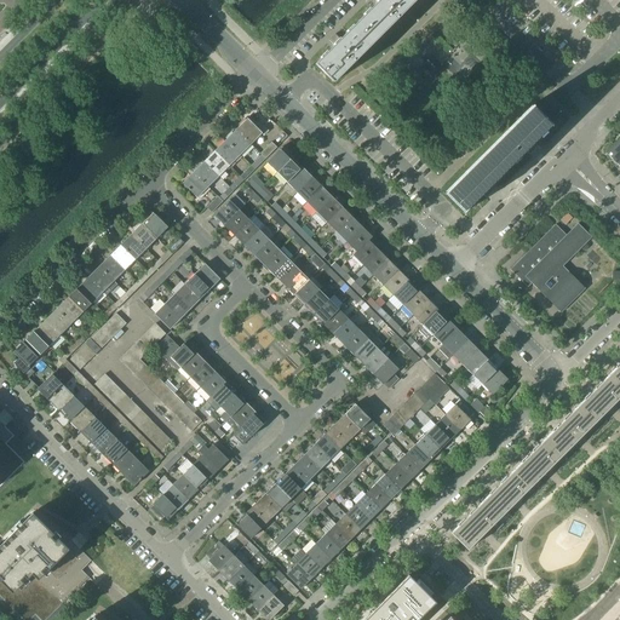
[(369,10),(359,21),(377,40),(378,39),(383,33),(395,22),(396,19),(399,18),(415,0),(374,0),(377,3),(369,10)]
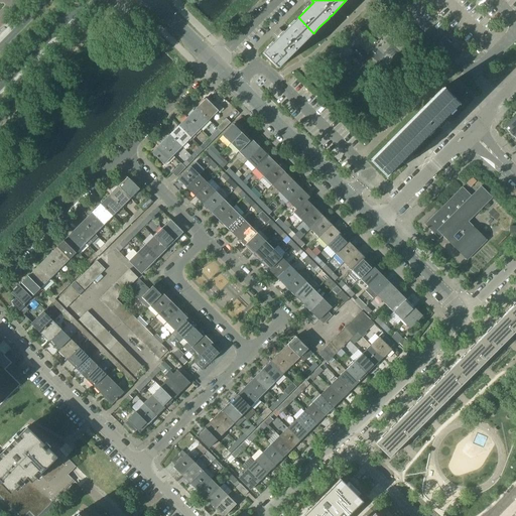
[(313,33),(298,17),(288,27),(283,32),(278,28),(273,33),(277,37),(272,43),(262,53),(277,69),(293,53),(295,50),(313,33)]
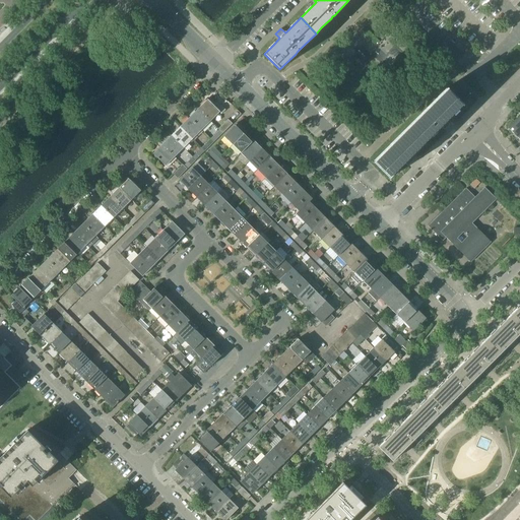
[(452,90),(460,99),(465,93),(457,85),(452,90)]
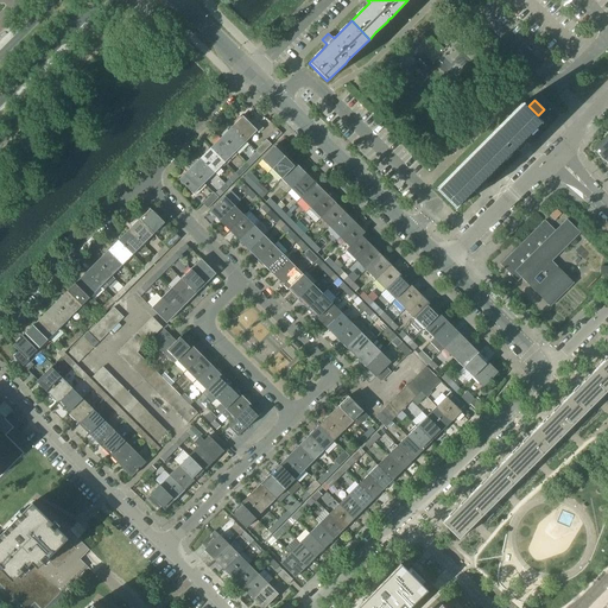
[(454,208),(529,133),(539,124),(521,105),(436,190),(454,208)]
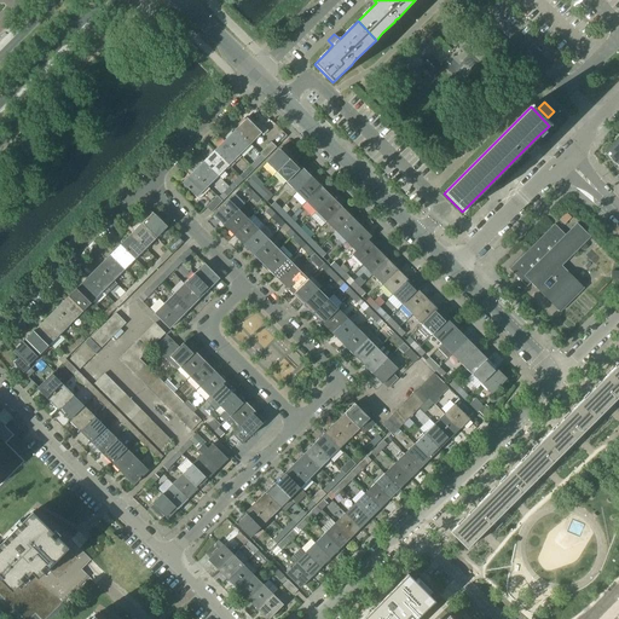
[(247,119),(236,129),(250,144),(260,133),(262,136),(267,131),(262,125),(258,129),(247,119)]
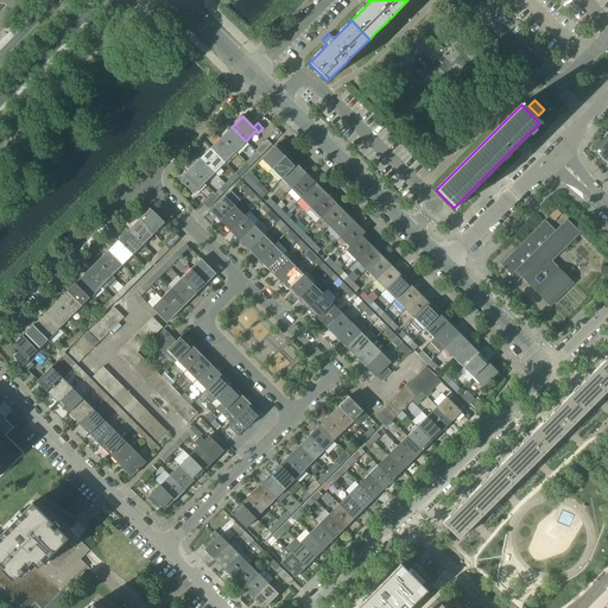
[(232,127),(221,138),(235,152),(246,141),(232,127)]
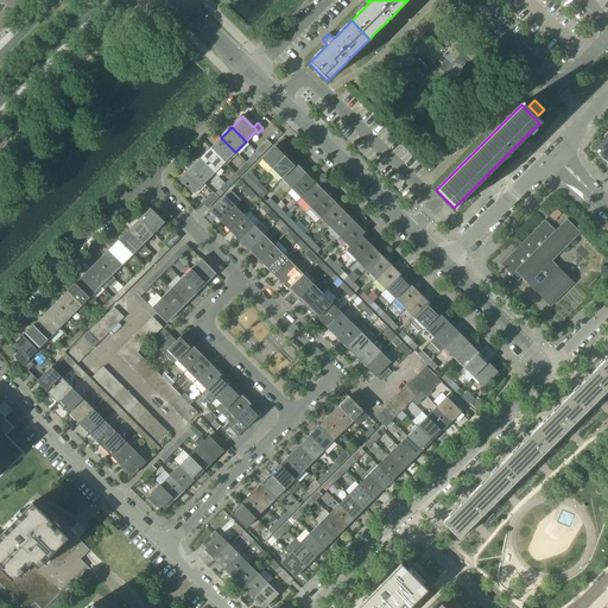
[(603,160),(605,160),(607,156),(607,135),(594,151),(595,151),(603,160)]
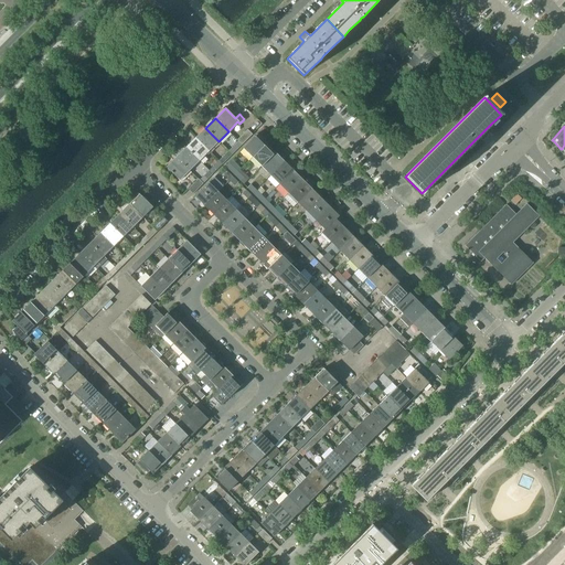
[(205,128),(195,138),(209,151),(219,141),(205,128)]
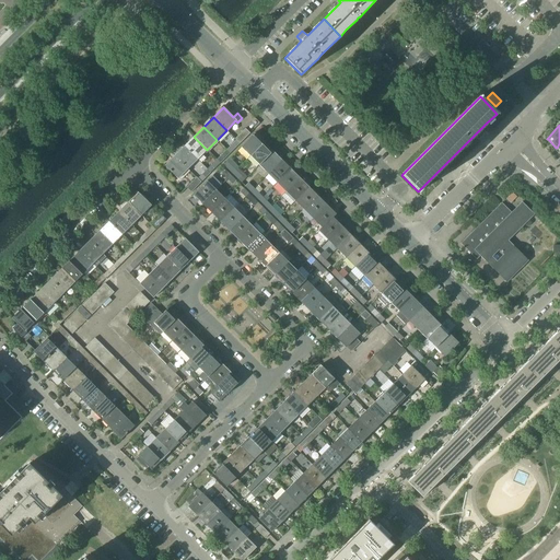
[(235,139),(236,140),(240,143),(249,133),(245,128),(235,139)]
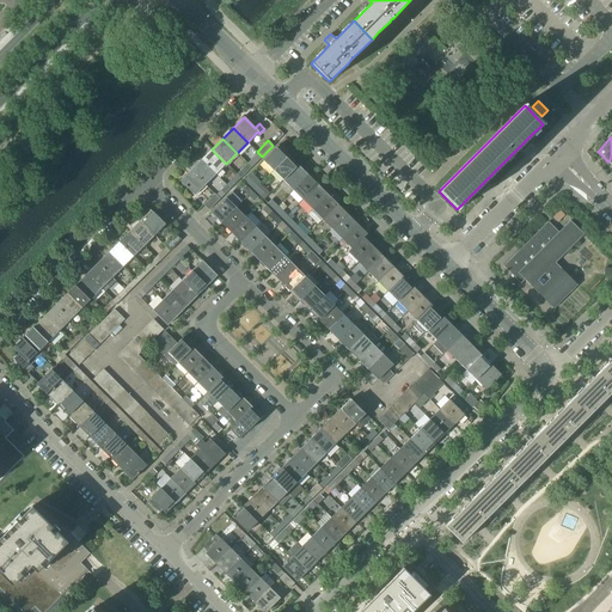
[(263,160),(274,171),(288,155),(277,146),(263,160)]
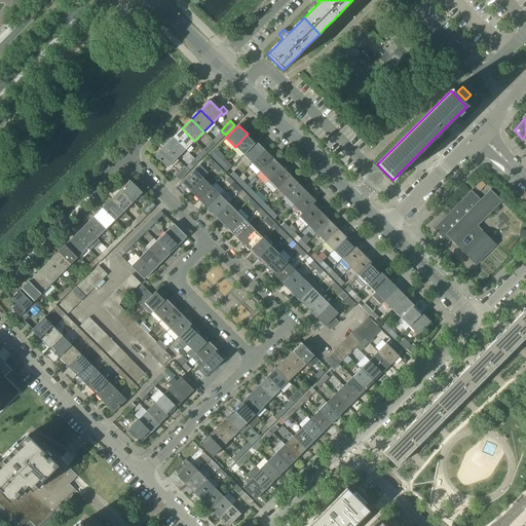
[(182,128),(173,138),(185,150),(194,141),(182,128)]
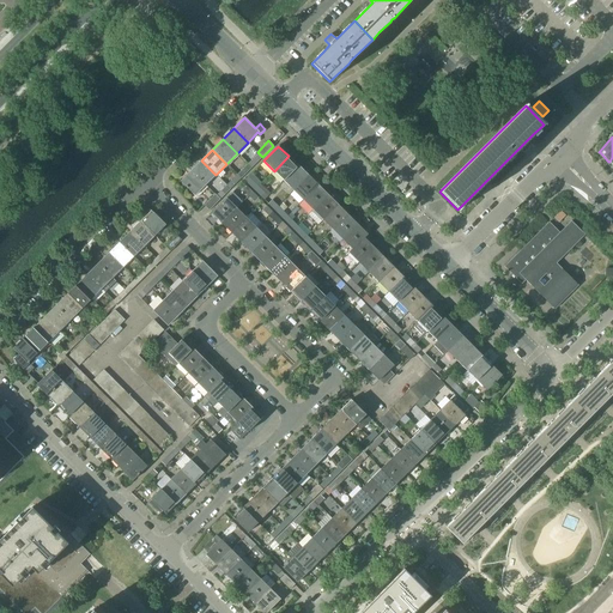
[(262,157),(259,153),(252,161),(255,164),(262,157)]
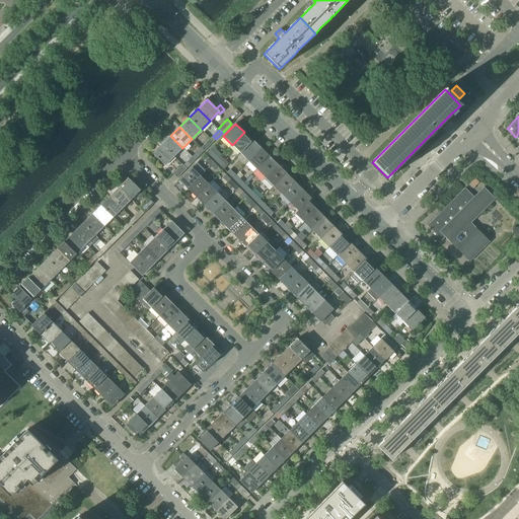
[(232,145),(239,153),(252,140),(244,132),(232,145)]
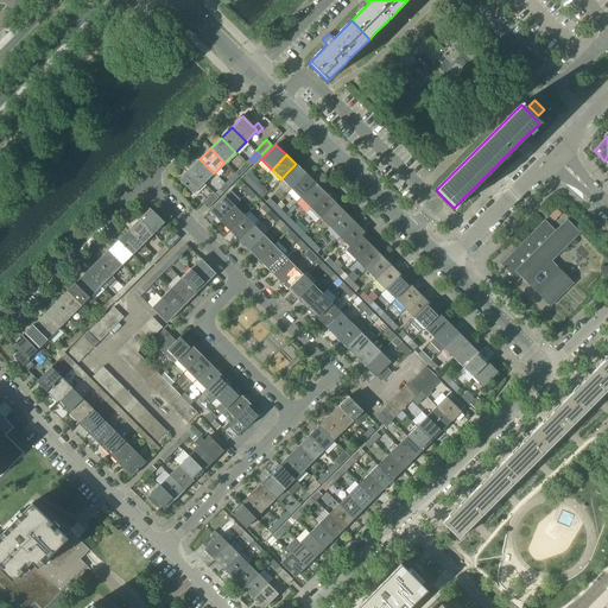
[(200,159),(189,169),(204,183),(214,173),(200,159)]
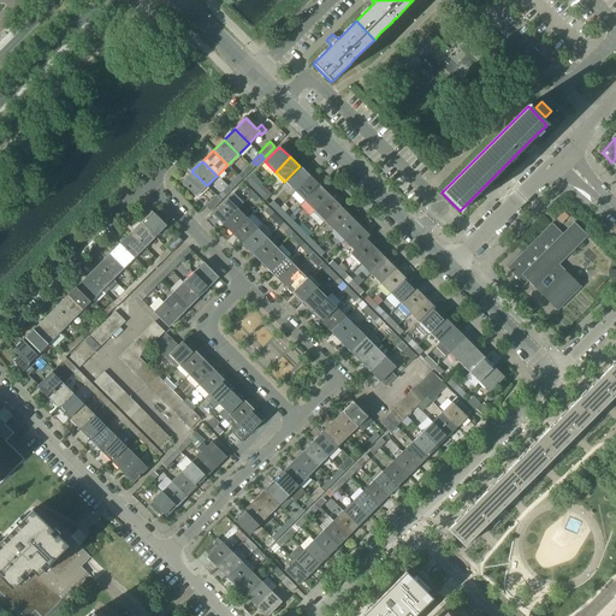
[(242,172),(246,176),(253,169),(249,165),(242,172)]
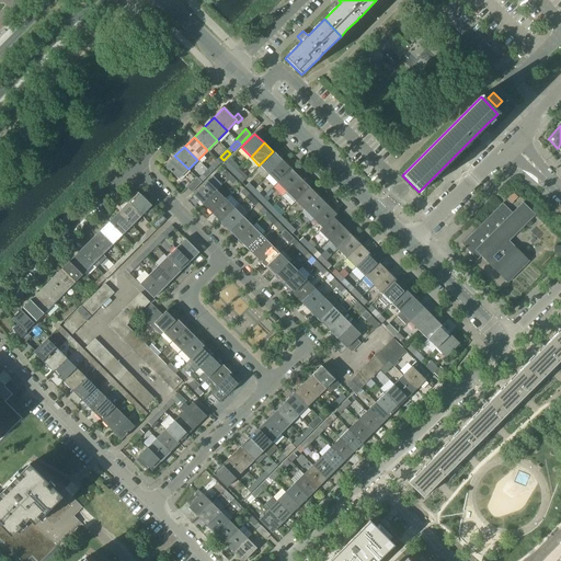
[(259,165),(268,174),(283,161),(273,151),(259,165)]
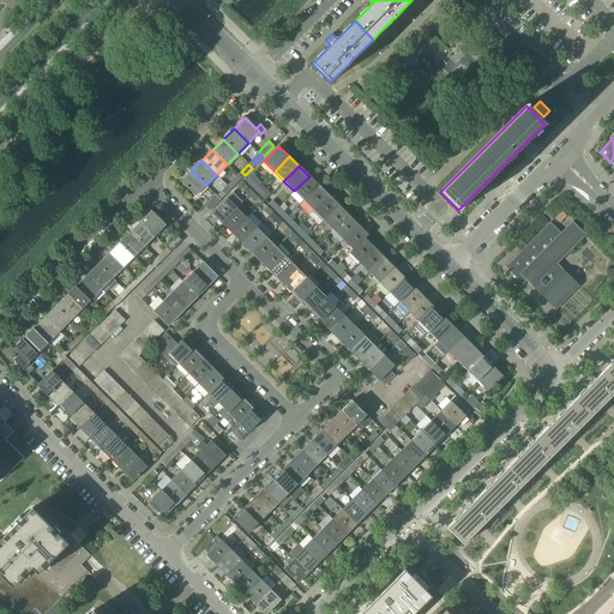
[(206,185),(191,170),(180,181),(196,197),(206,185)]
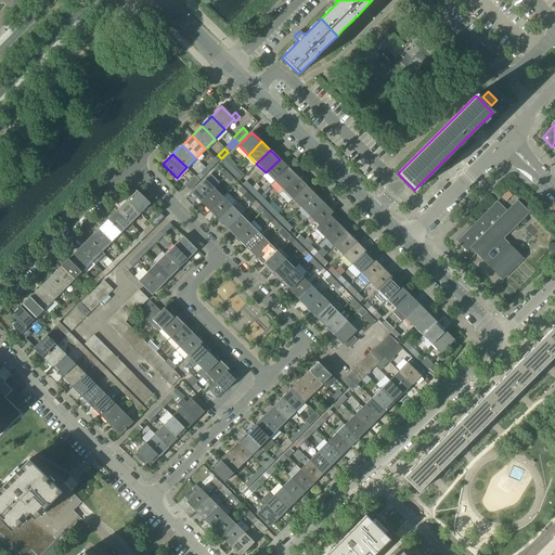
[(208,165),(211,168),(218,162),(215,158),(208,165)]
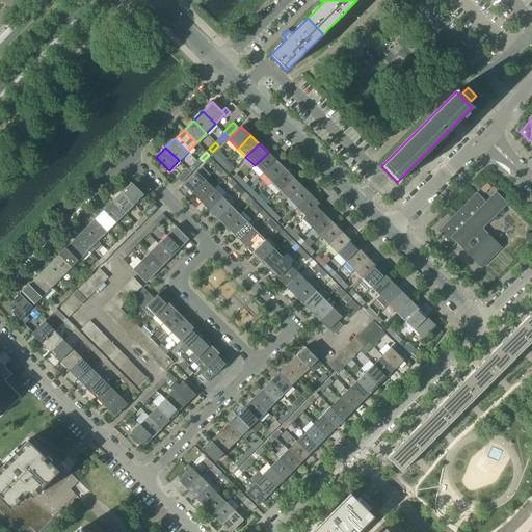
[(255,165),(263,175),(276,161),(268,153),(255,165)]
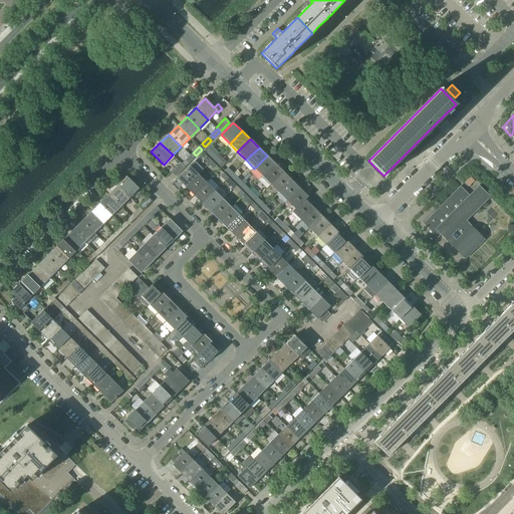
[(184,162),(187,165),(193,159),(190,156),(184,162)]
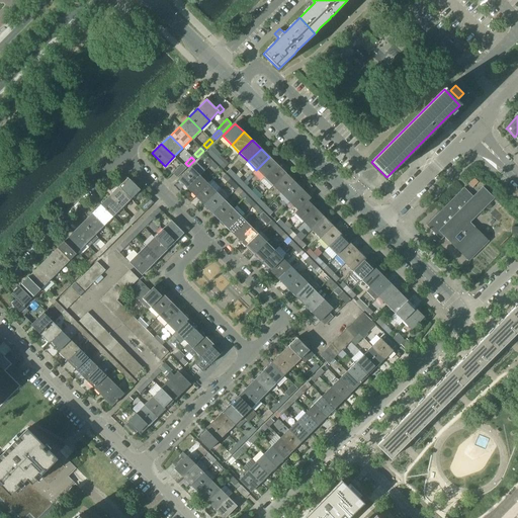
[(256,170),(264,178),(277,165),(269,157),(256,170)]
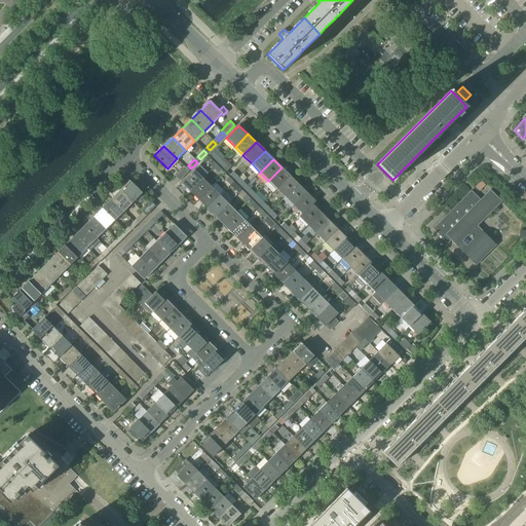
[(217,165),(214,167),(213,168),(218,174),(222,170),(217,165)]
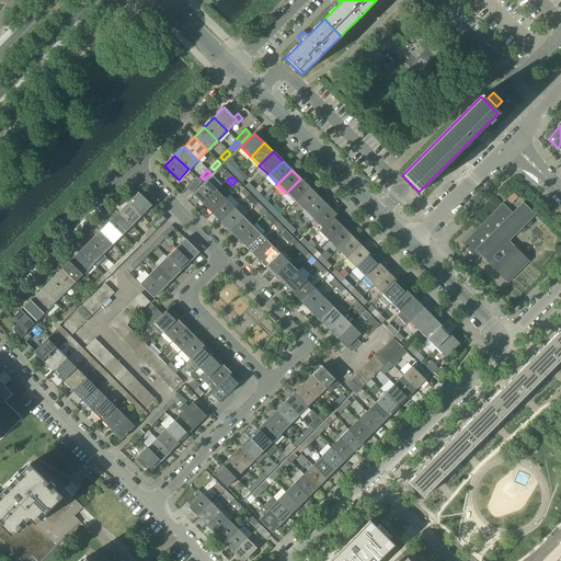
[(186,187),(191,193),(202,182),(196,178),(186,187)]
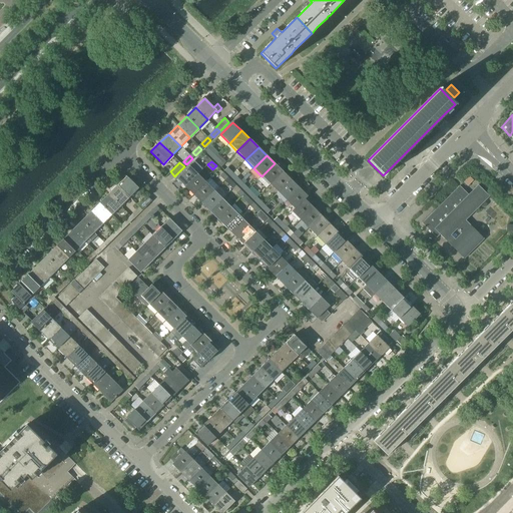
[(262,176),(270,184),(283,171),(275,163),(262,176)]
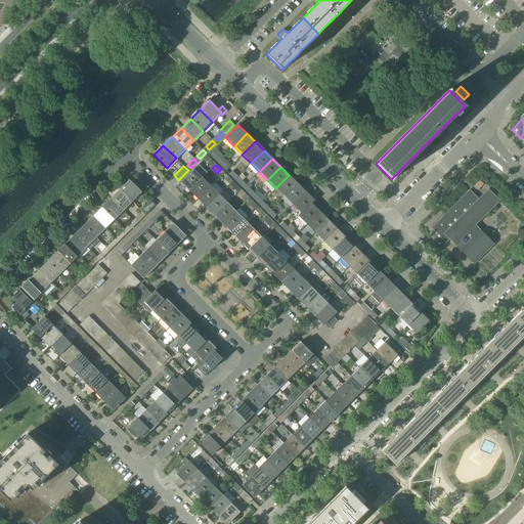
[(180,182),(189,191),(202,178),(193,169),(181,182),(180,182)]
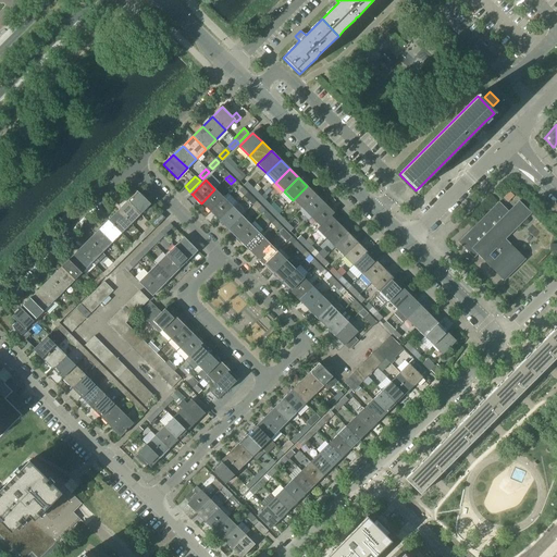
[(293,200),(302,209),(316,195),(307,186),(293,200)]
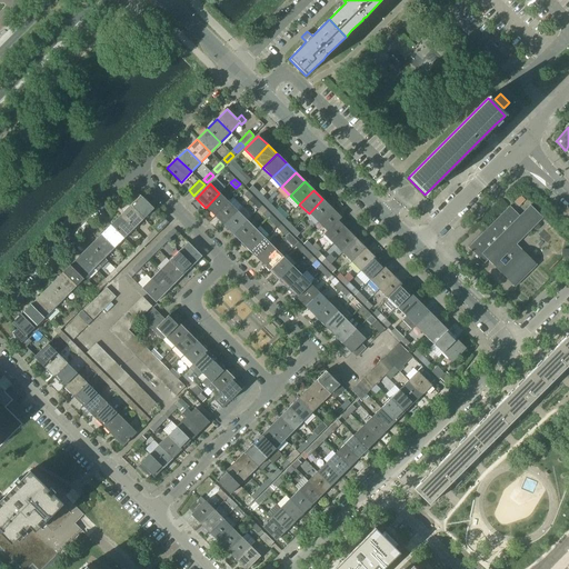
[(206,208),(215,217),(228,202),(219,193),(206,208)]
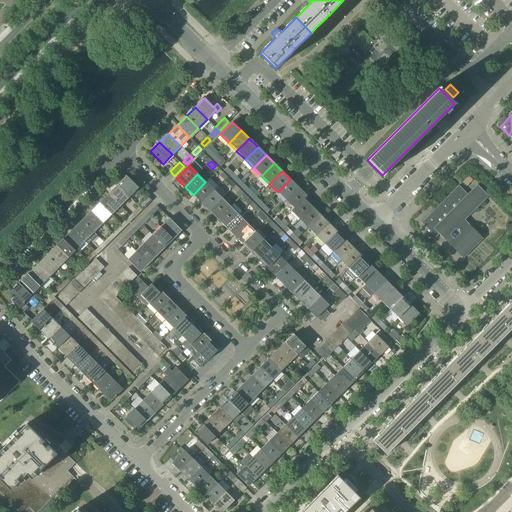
[(126,175),(117,185),(129,197),(138,188),(126,175)]
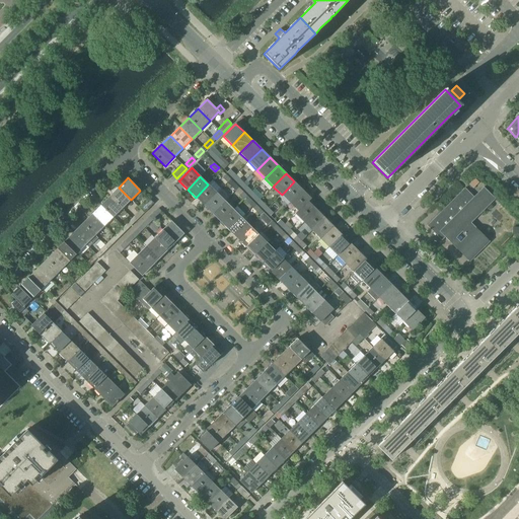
[(468,184),(472,189),(478,182),(474,178),(468,184)]
